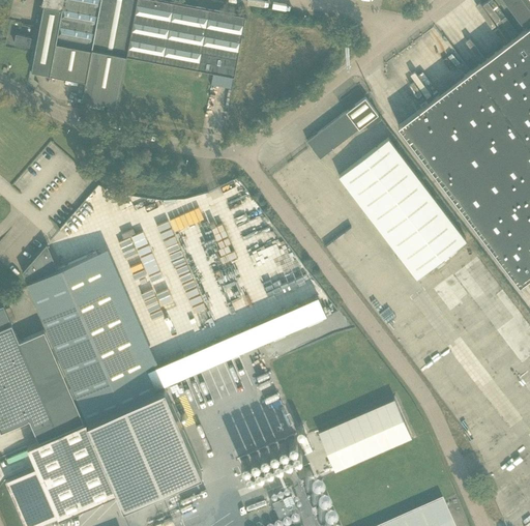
[(108,107),(107,114),(106,117),(115,119),(126,59),(137,0),(45,0),(31,75),(85,84),(82,101),(108,107)]
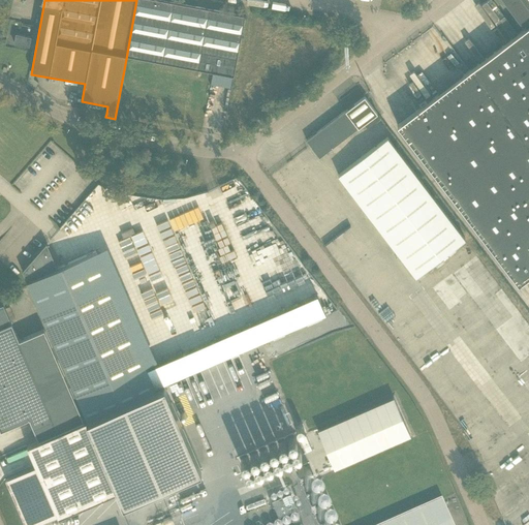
[(244,20),(199,11),(138,0),(136,0),(126,59),(141,62),(234,80),(244,20)]
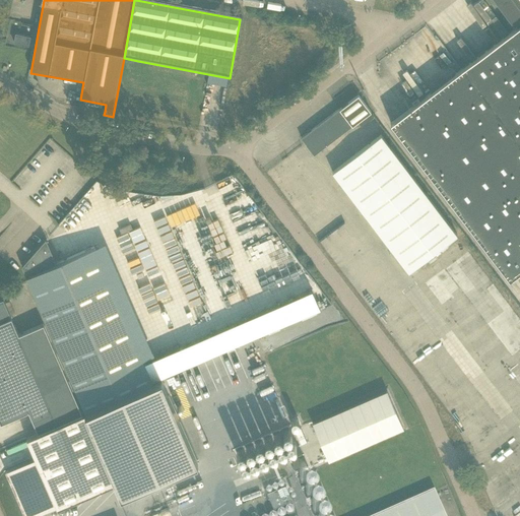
[(519,21),(519,10),(512,0),(492,0),(513,27),(519,21)]
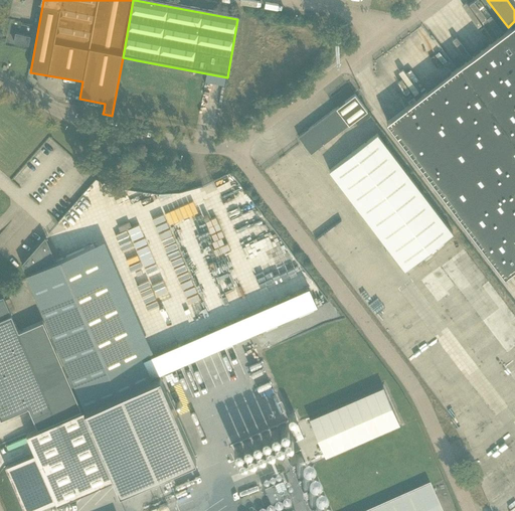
[(514,26),(386,124),(504,279),(514,270),(514,26)]
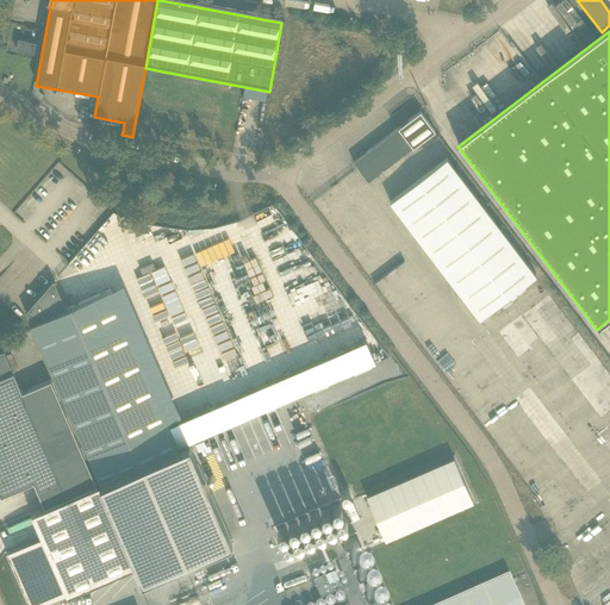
[(32,58),(35,48),(18,44),(16,55),(32,58)]
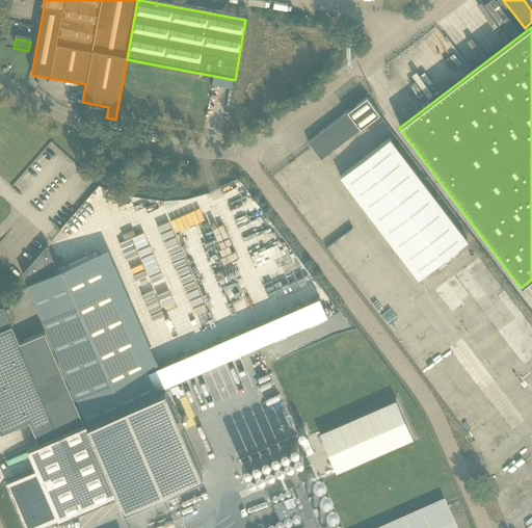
[(347,114),(308,144),(311,149),(321,162),(361,132),(379,117),(366,101),(347,114)]
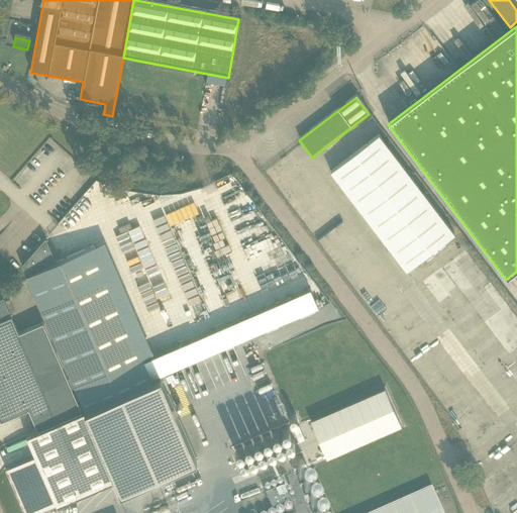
[(386,145),(379,137),(330,175),(406,274),(454,237),(444,224),(386,145)]
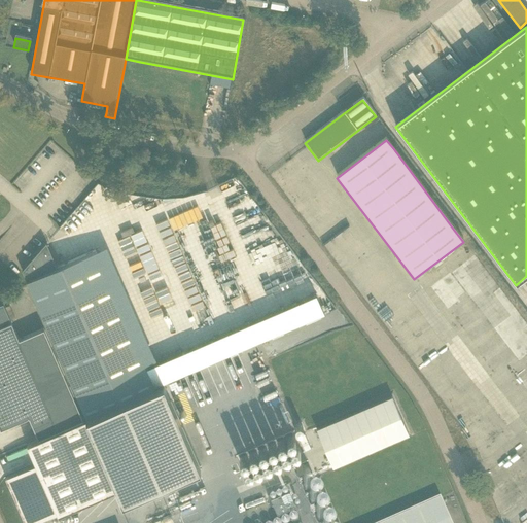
[(90,419),(154,391),(95,254),(58,270),(46,245),(22,273),(85,421),(90,419)]
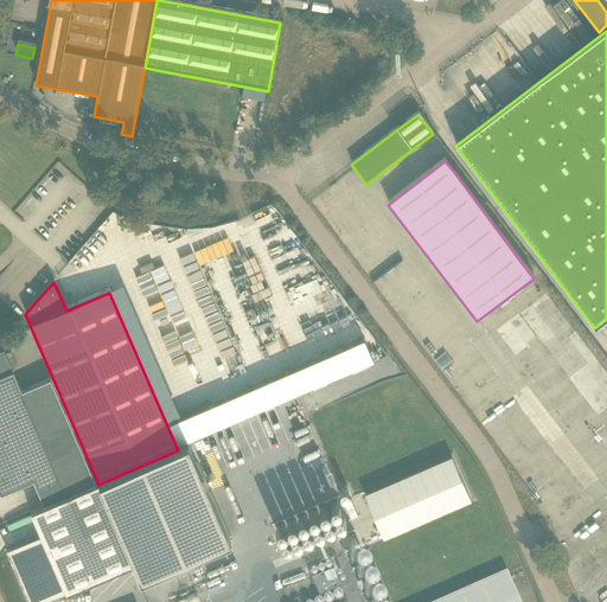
[(0,497),(33,484),(44,508),(95,486),(50,382),(21,395),(4,353),(0,353),(0,497)]
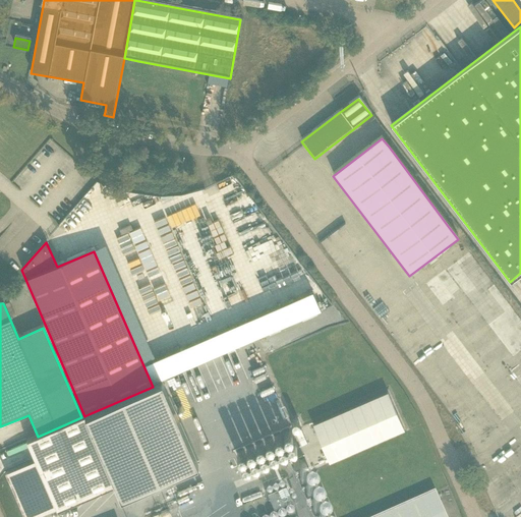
[(153,387),(89,414),(84,416),(115,487),(121,500),(197,466),(162,383),(153,387)]
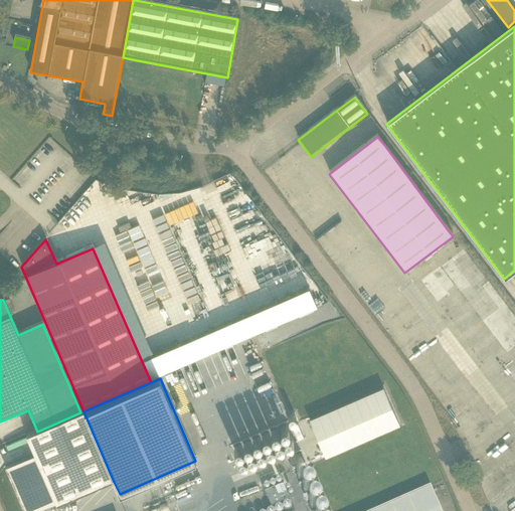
[(383,390),(309,422),(325,460),(399,428),(383,390)]
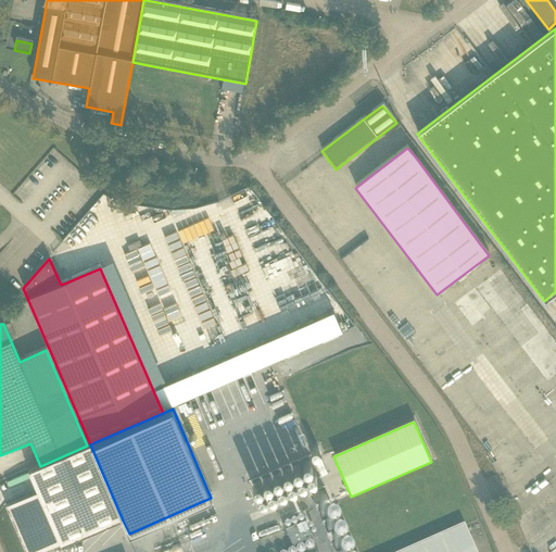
[(90,444),(28,471),(38,493),(5,507),(24,551),(47,551),(61,546),(108,526),(106,525),(118,519),(118,522),(123,521),(90,444)]
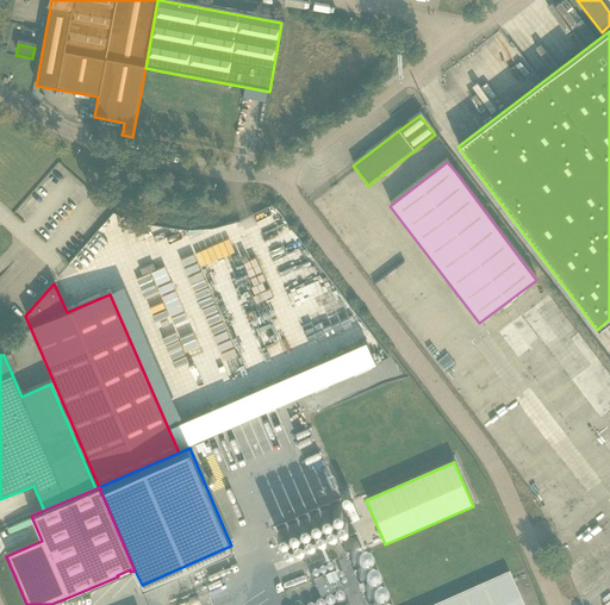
[(349,554),(361,548),(338,500),(297,519),(298,519),(287,524),(280,528),(277,534),(284,536),(274,541),(293,550),(316,541),(317,544),(329,550),(329,552),(335,554),(336,554),(334,557),(337,563),(340,565),(352,559),(349,554)]
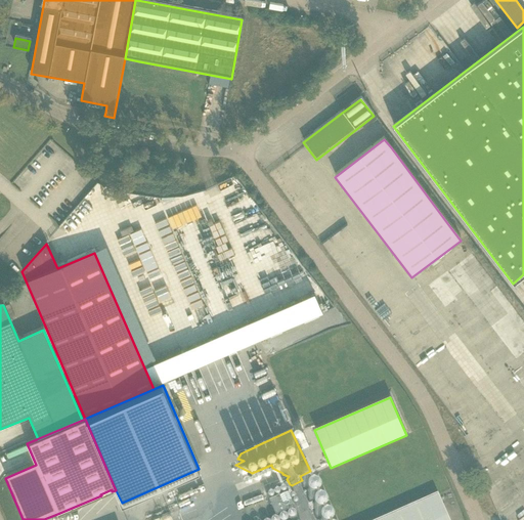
[(288,501),(269,509),(273,519),(287,519),(295,516),(288,501)]
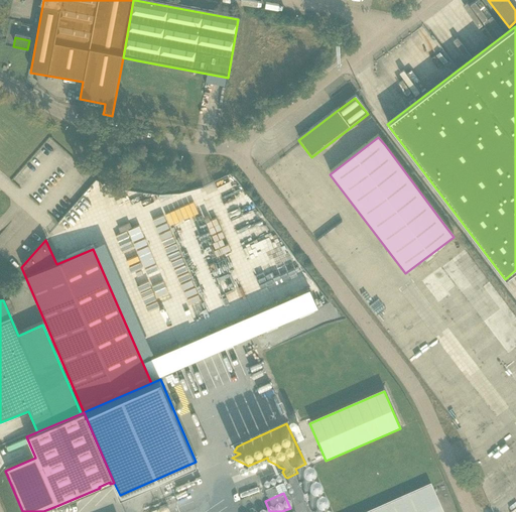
[(438,511),(430,494),(390,511),(438,511)]
